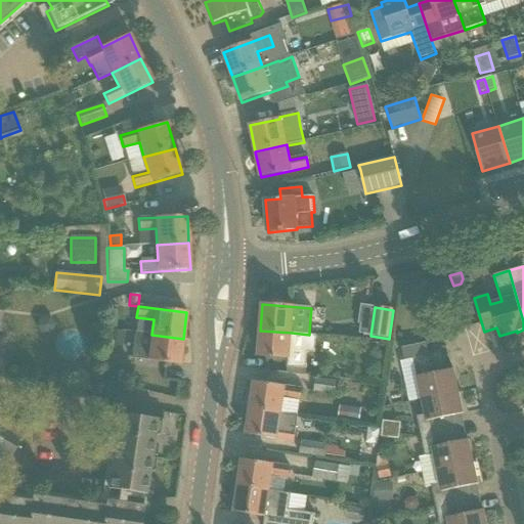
[(107,331),(106,346),(122,347),(123,332),(120,332),(116,332),(107,331)]
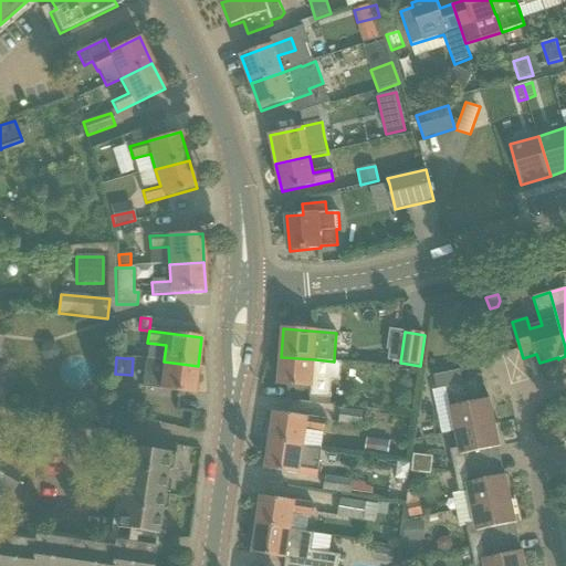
[(315,359),(281,357),(279,386),(313,388),(312,397),(331,399),(332,380),(339,381),(341,363),(334,362),(315,359)]
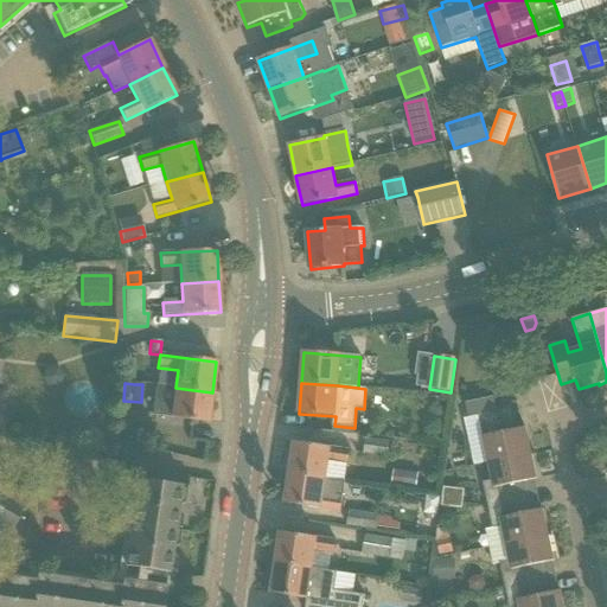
[(176,388),(155,385),(152,416),(208,423),(212,393),(176,388)]
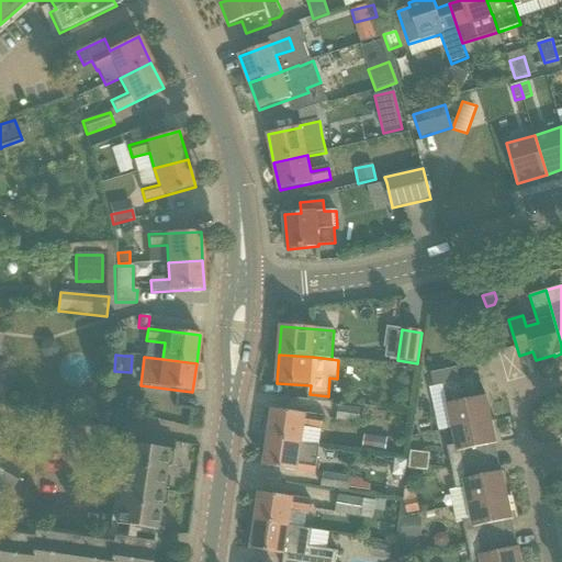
[(444,385),(452,428),(492,420),(486,396),(476,398),(475,397),(470,398),(467,380),(460,381),(457,368),(431,373),(435,386),(444,385)]
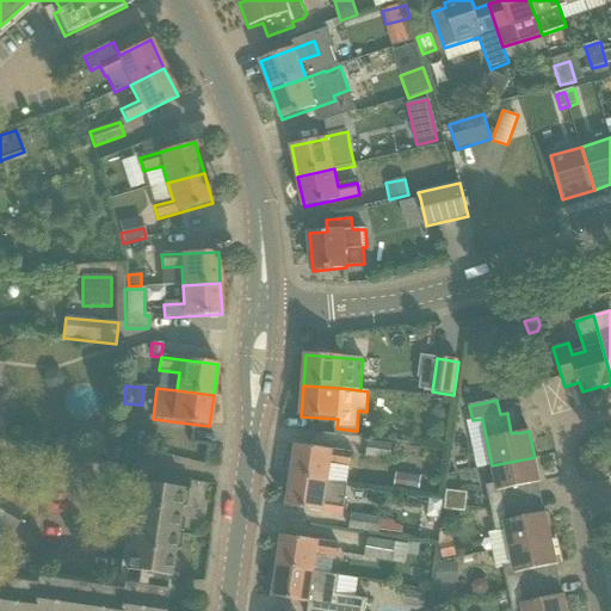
[(369,442),(366,457),(390,460),(392,445),(369,442)]
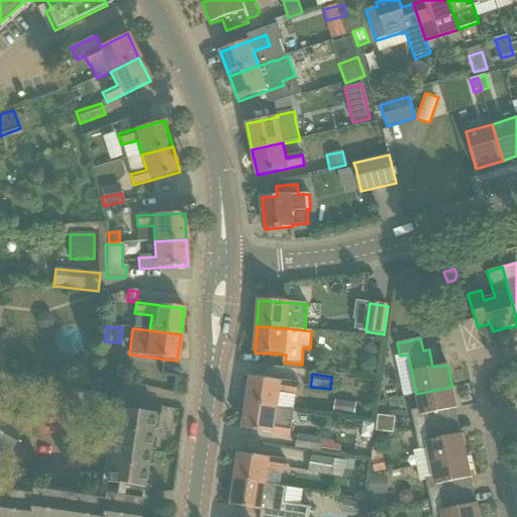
[(250,377),(246,403),(278,408),(281,393),(297,395),(299,384),(250,377)]
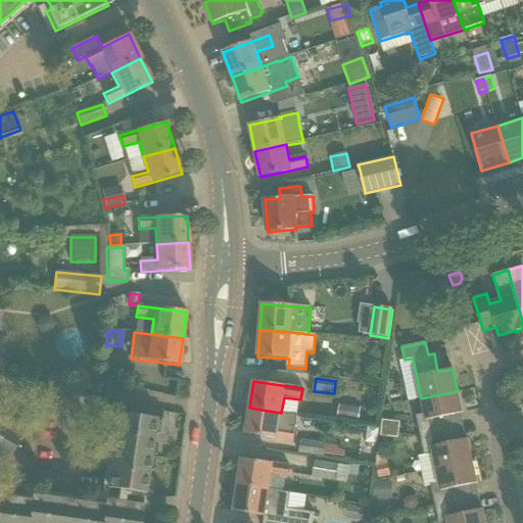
[(462,414),(458,391),(421,398),(424,414),(416,416),(420,435),(456,428),(453,416),(462,414)]
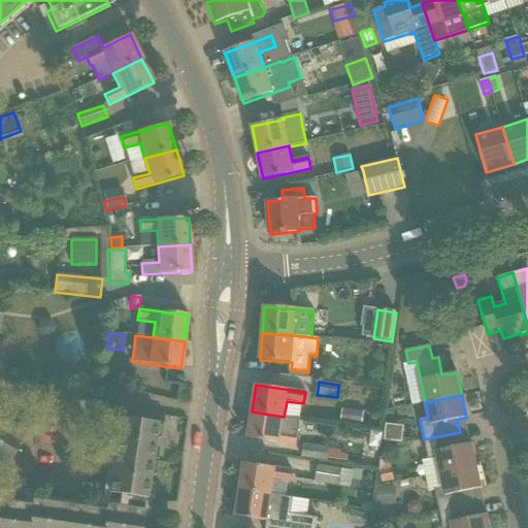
[(108,494),(146,499),(157,424),(163,425),(164,416),(126,410),(125,419),(120,418),(108,494)]
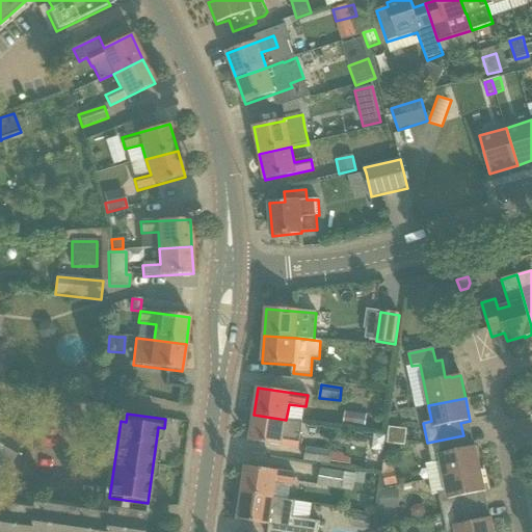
[(367,416),(356,414),(354,427),(366,429),(367,416)]
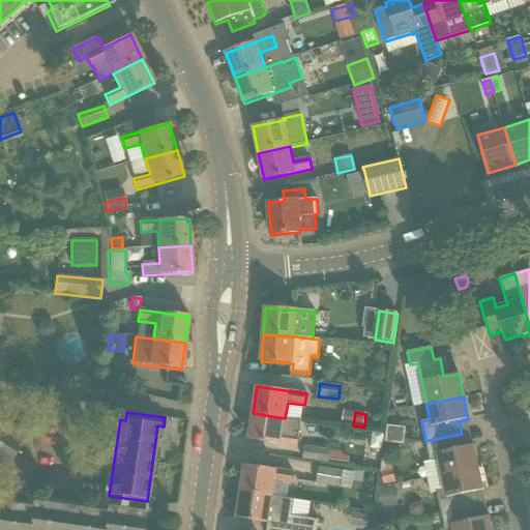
[(283,434),(285,418),(253,413),(248,440),(298,447),(299,436),(283,434)]
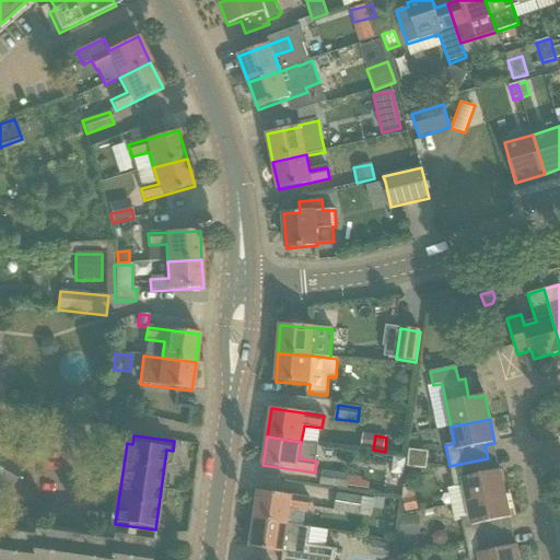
[(0,494),(13,503),(25,505),(32,467),(0,447),(0,494)]
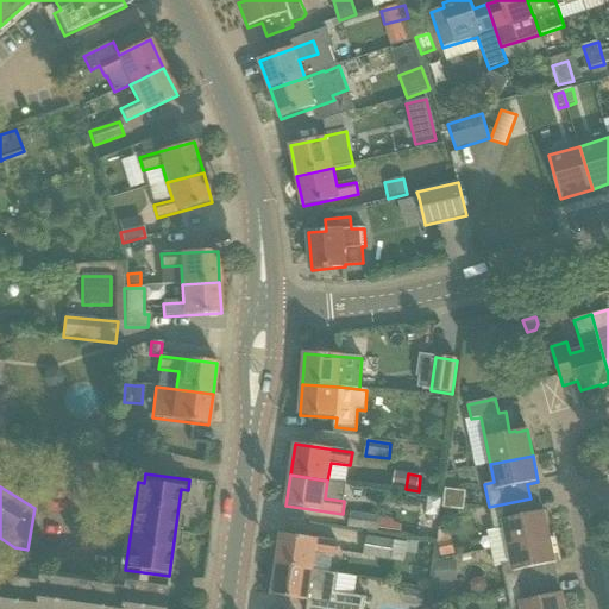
[(445,489),(445,506),(464,507),(465,490),(445,489)]
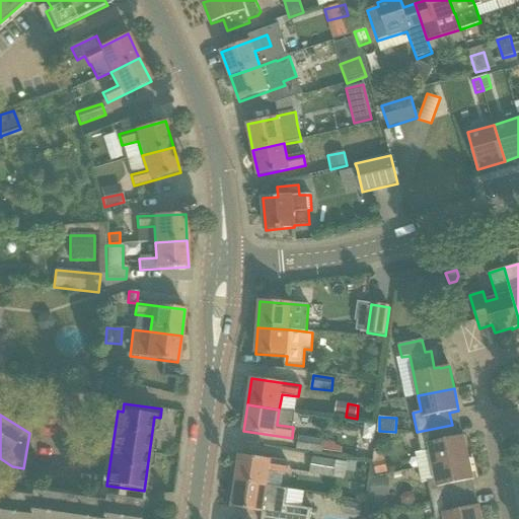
[(430,450),(433,465),(469,458),(464,436),(454,438),(452,425),(417,432),(421,452),(430,450)]
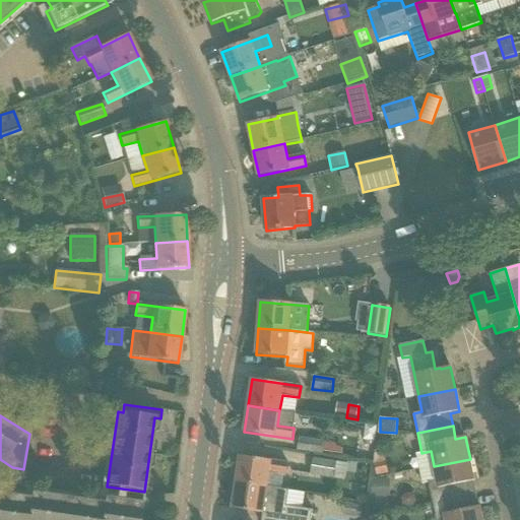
[(323,455),(324,442),(300,438),(298,451),(323,455)]
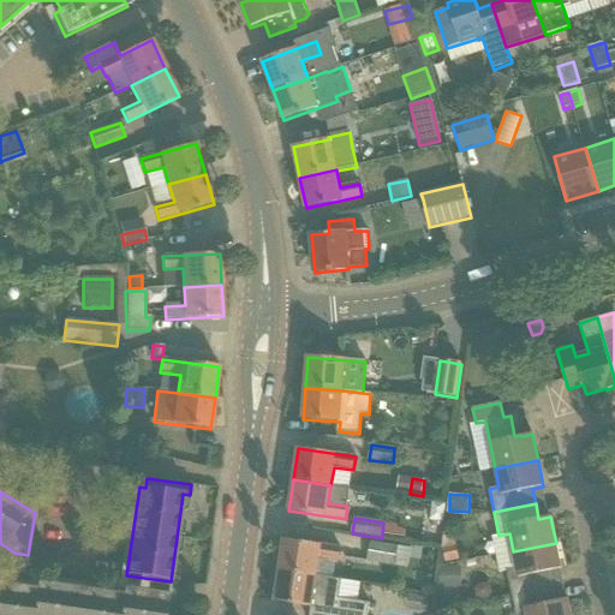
[(280,571),(317,577),(320,559),(339,561),(341,548),(284,539),(280,571)]
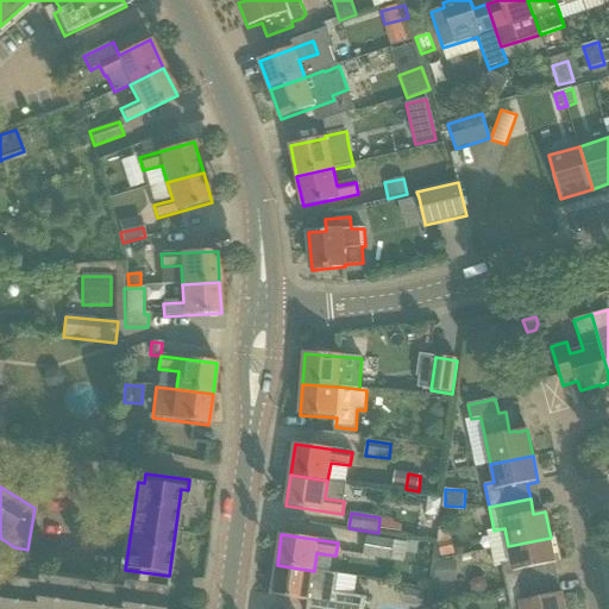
[(403,563),(407,542),(395,540),(394,542),(368,537),(364,556),(390,562),(390,560),(403,563)]
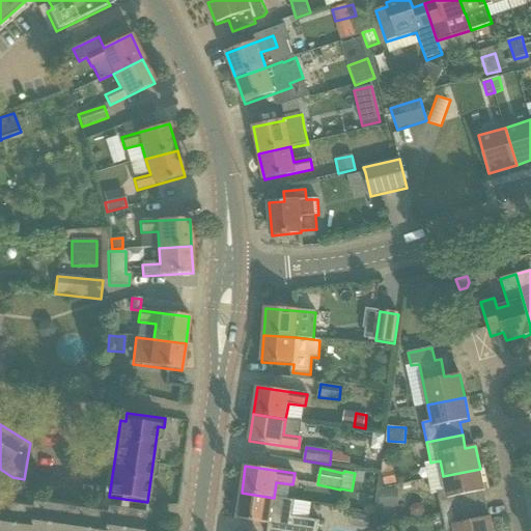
[(438,494),(442,513),(477,506),(475,493),(484,491),(480,469),(443,476),(446,492),(438,494)]
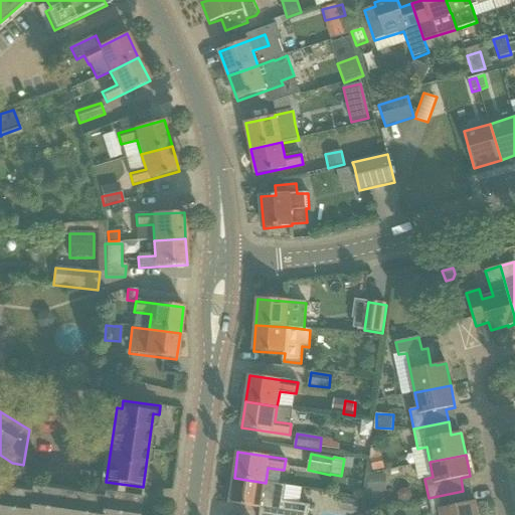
[(382,458),(370,460),(373,472),(384,469),(382,458)]
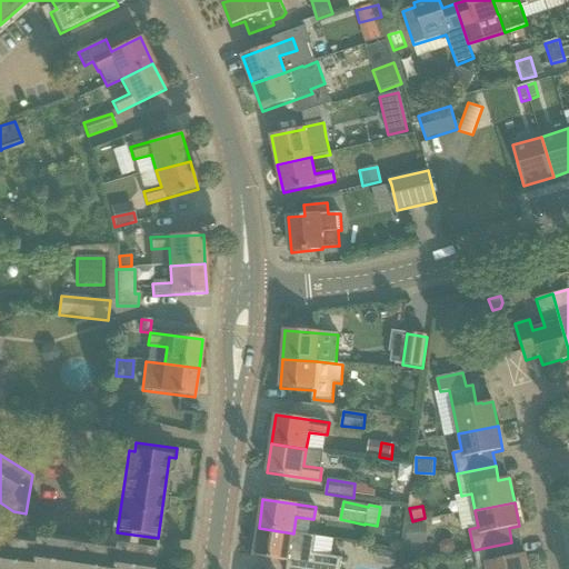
[(407,545),(421,545),(421,526),(406,526),(407,545)]
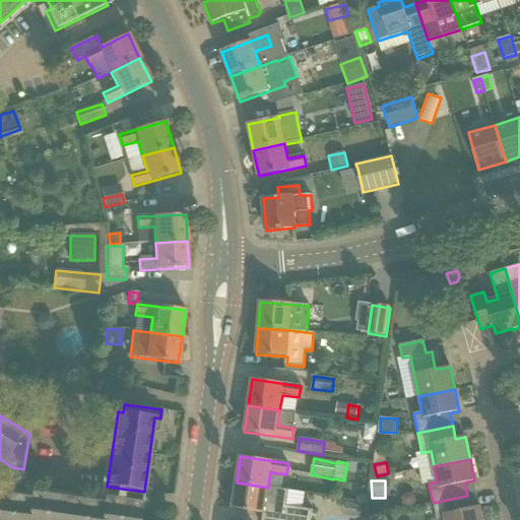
[(284,490),(268,488),(237,482),(233,509),(274,515),(272,519),(311,519),(313,510),(286,506),(288,491),(284,490)]
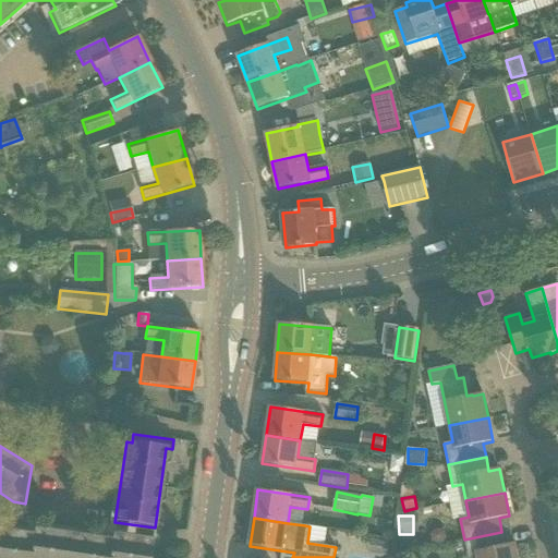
[(149,557),(153,541),(111,534),(110,541),(33,529),(32,535),(0,530),(0,557),(149,557)]
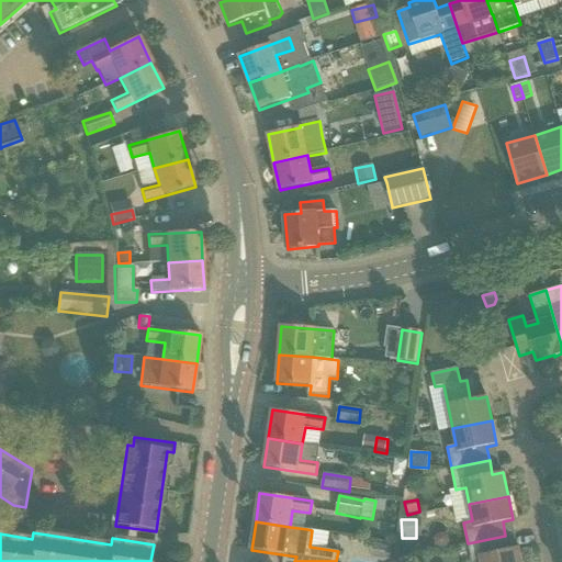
[(521,561),(519,548),(508,550),(505,536),(468,543),(471,561),(521,561)]
